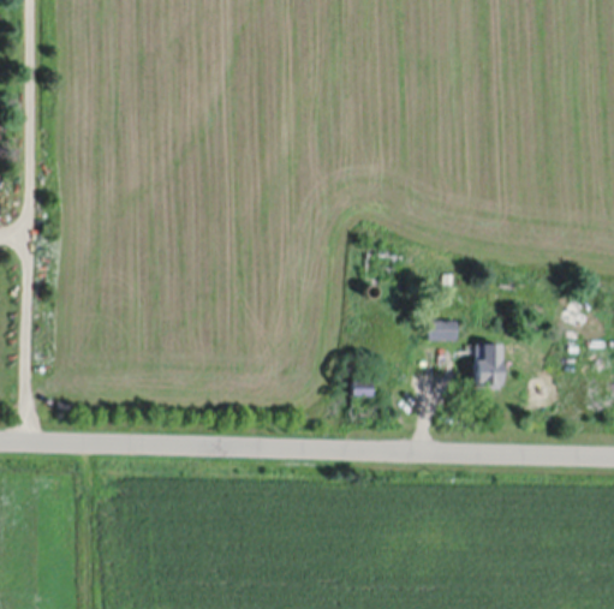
[(454,276),(454,287),(445,286),(445,275),(454,276)]
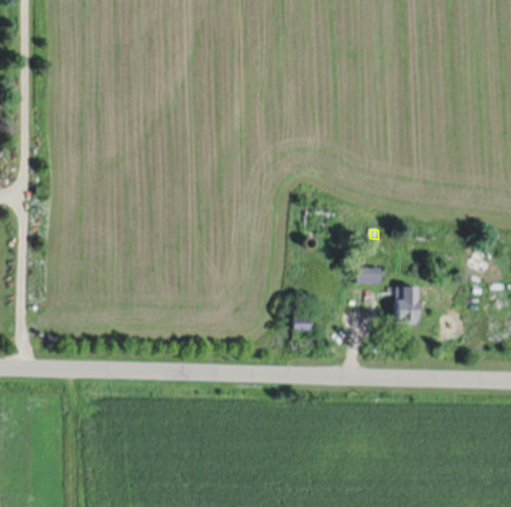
[(310,238),(311,238),(312,239),(313,239),(314,240),(314,241),(315,242),(315,243),(315,244),(315,245),(314,246),(314,247),(313,248),(312,248),(312,249),(311,249),(310,249),(309,249),(308,249),(307,248),(306,248),(306,247),(305,246),(305,245),(304,245),(304,244),(304,243),(305,242),(305,241),(306,240),(306,239),(307,239),(308,238),(309,238),(310,238)]
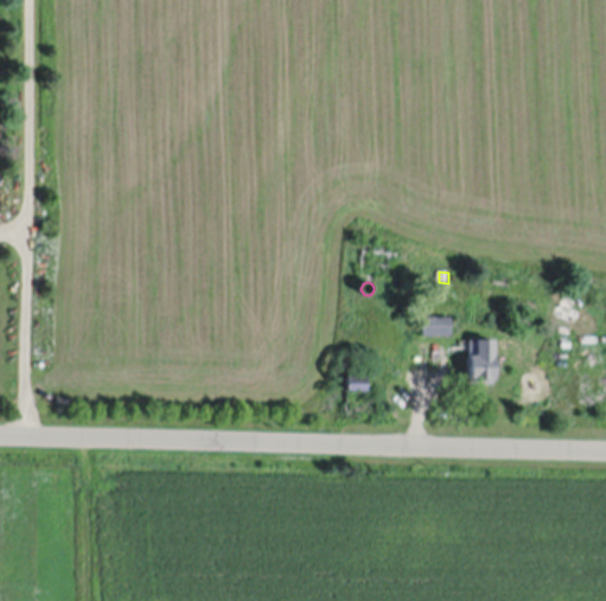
[(452,318),(452,337),(423,337),(423,318),(452,318)]
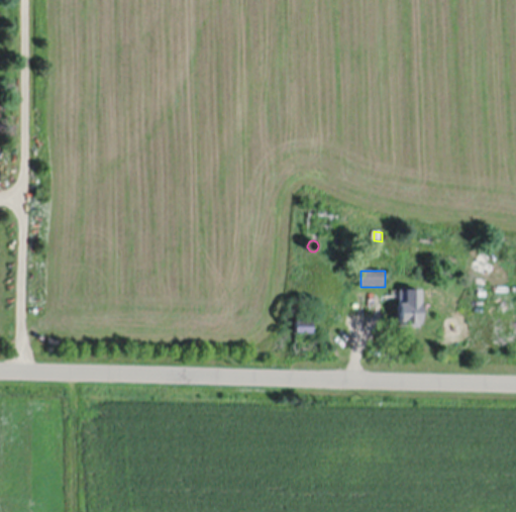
[(421,328),(401,328),(401,288),(421,288),(421,328)]
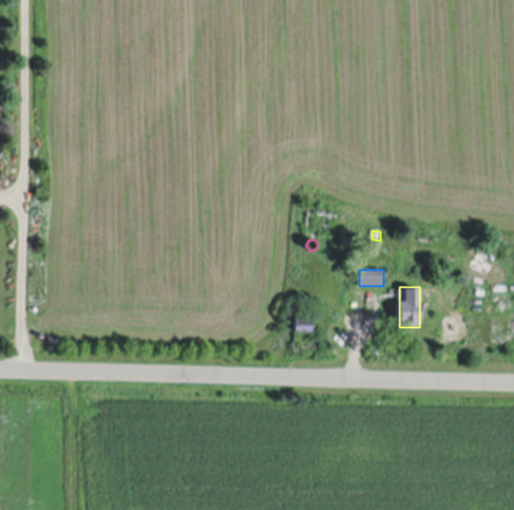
[(312,318),(312,331),(296,331),(296,318),(312,318)]
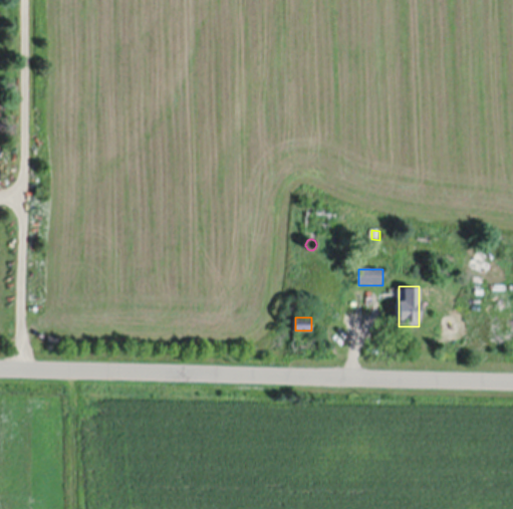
All buildings are outlined.
